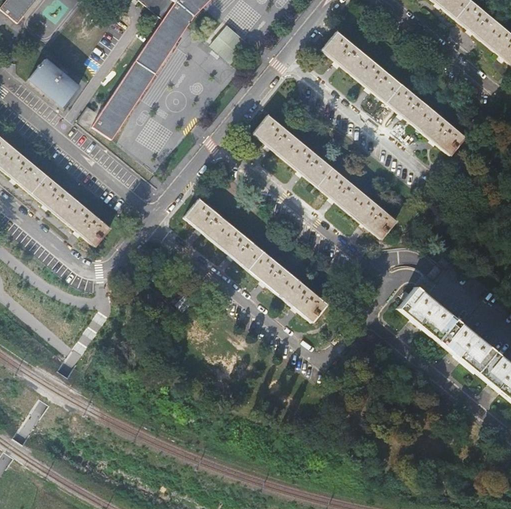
[(6,0),(1,6),(19,20),(35,0),(6,0)]
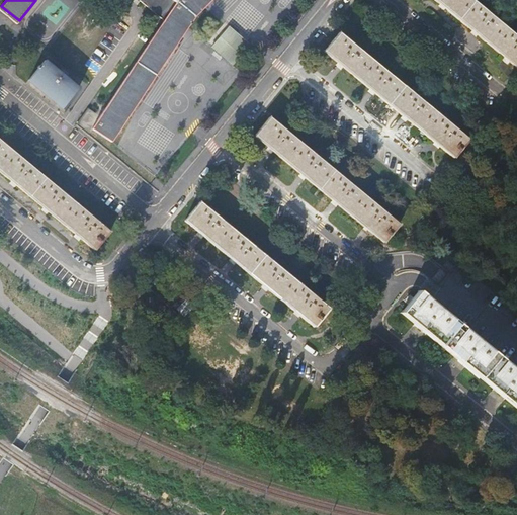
[(148,0),(168,17),(94,123),(113,137),(198,12),(209,0),(148,0)]
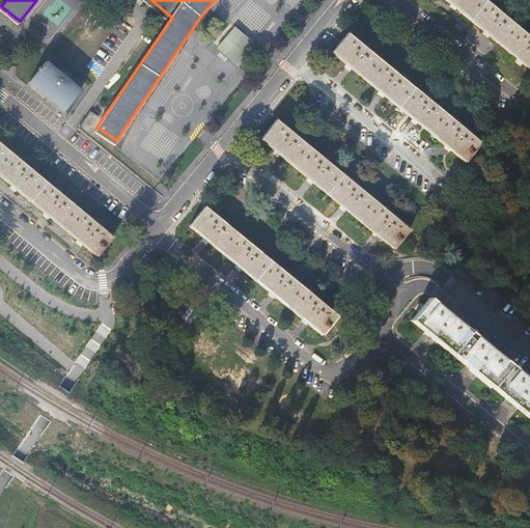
[(514,54),(529,66),(529,34),(487,0),(447,0),(483,29),(514,54)]
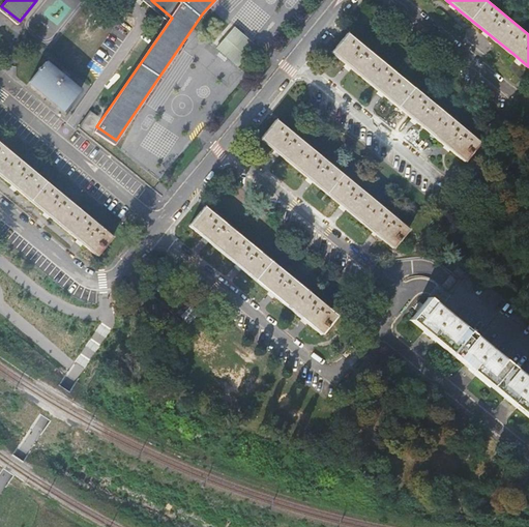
[(235,26),(217,48),(238,65),(257,44),(235,26)]
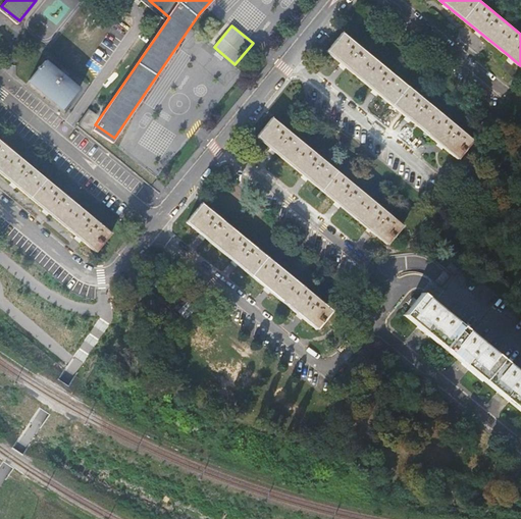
[(439,142),(458,157),(473,138),(343,32),(327,50),(347,65),(372,86),(408,116),(439,142)]
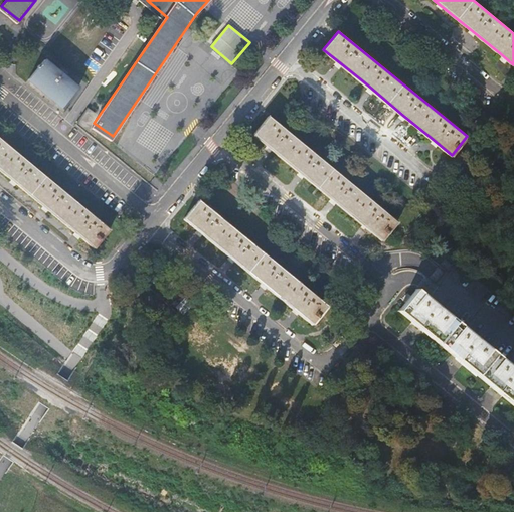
[(46,56),(30,75),(42,87),(63,104),(79,83),(46,56)]
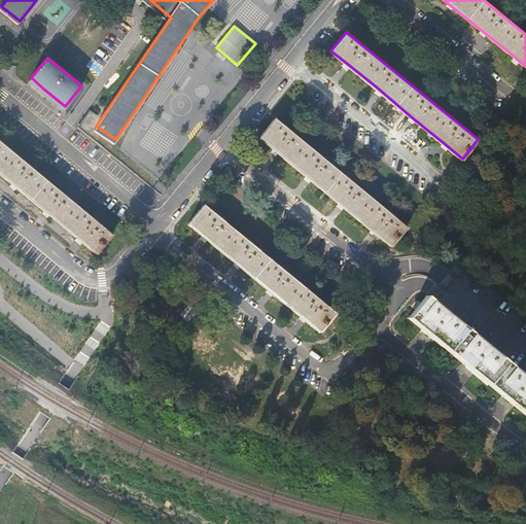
[(260,136),(392,243),(408,224),(276,116),(260,136)]
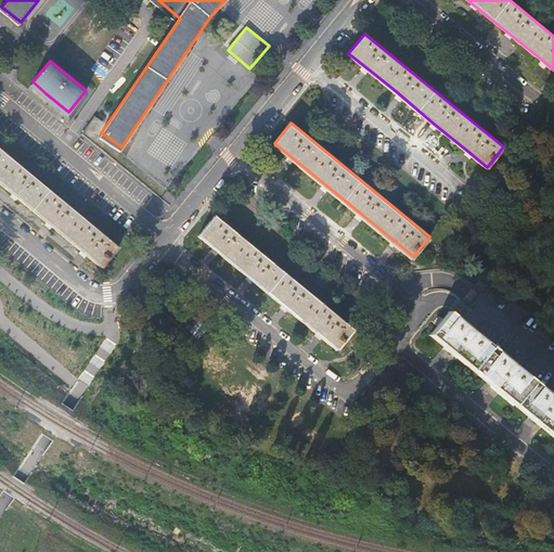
[(118,246),(0,145),(0,179),(23,200),(59,230),(93,258),(101,265),(118,246)]
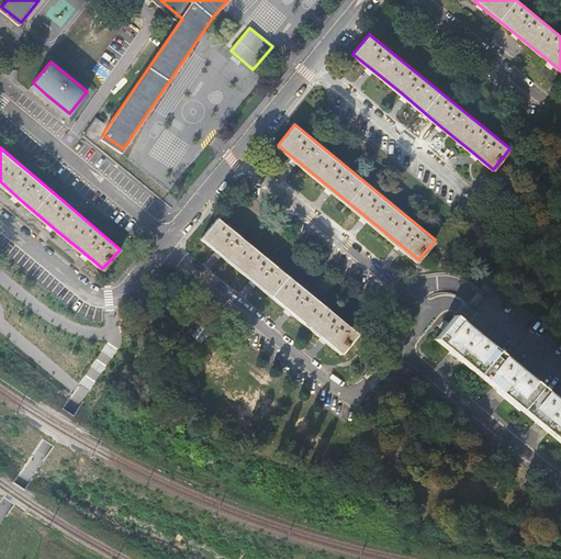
[(327,338),(344,351),(359,332),(219,216),(202,236),(215,247),(248,275),(287,305),(327,338)]
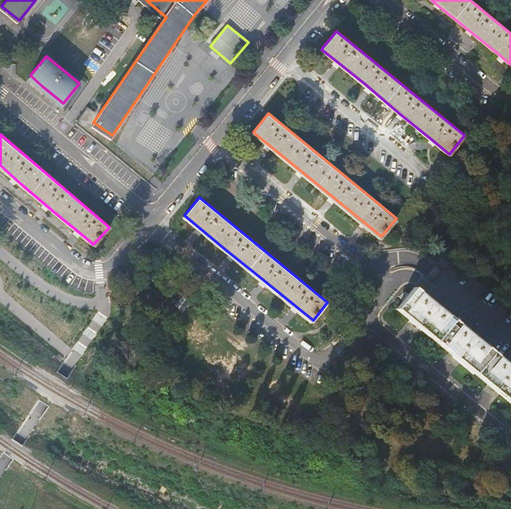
[(510,362),(415,284),(397,306),(402,310),(425,329),(451,350),(478,372),(506,395),(510,399),(510,362)]
